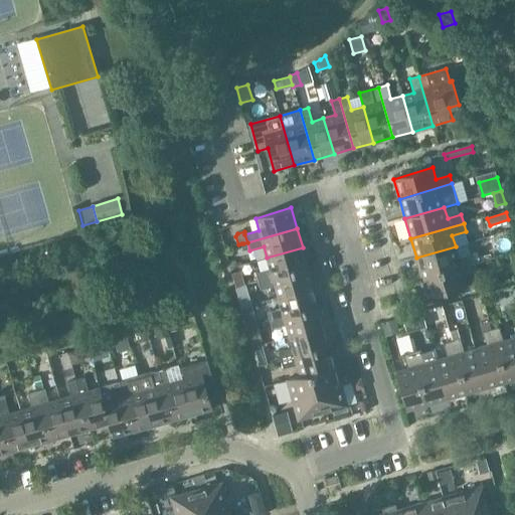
[(459,259),(456,246),(416,258),(421,278),(475,263),(473,254),(459,259)]
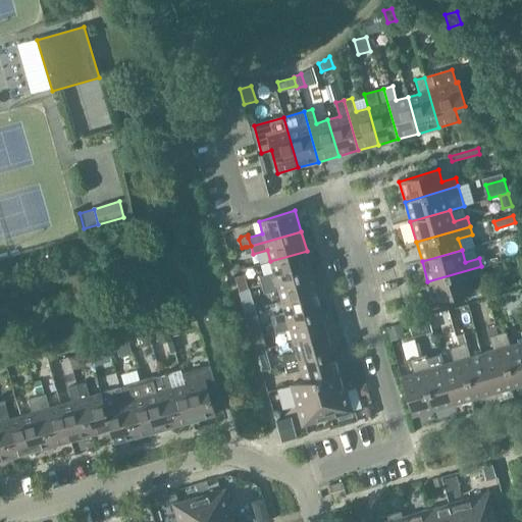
[(260,277),(262,285),(312,271),(307,251),(270,261),(273,273),(260,277)]
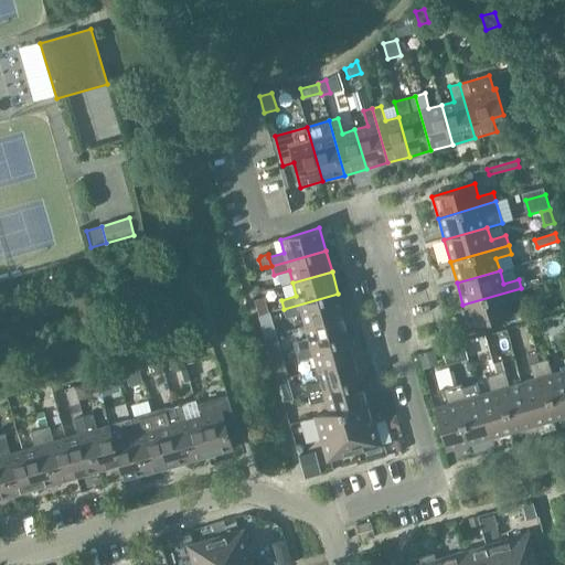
[(524,297),(521,288),(462,305),(469,327),(504,317),(512,315),(509,301),(524,297)]
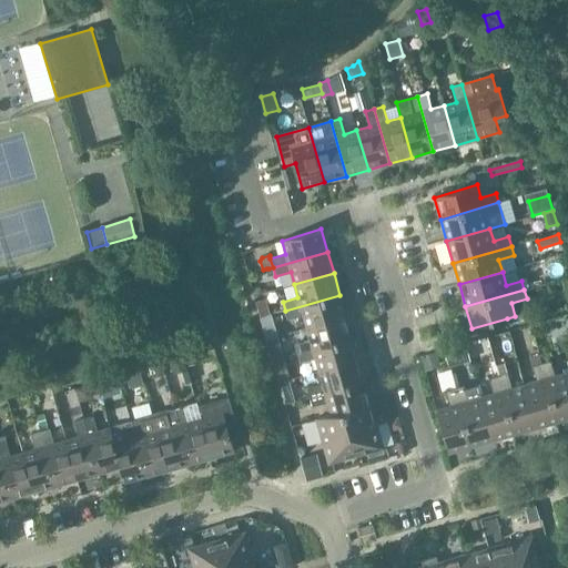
[(303,315),(306,328),(346,317),(340,295),(285,311),(287,320),(303,315)]
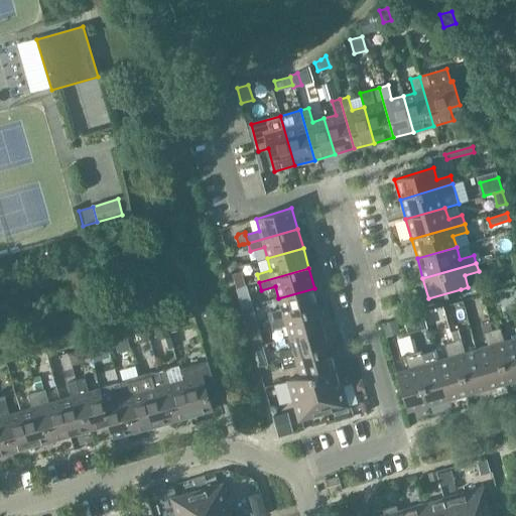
[(240,273),(233,275),(237,288),(244,286),(240,273)]
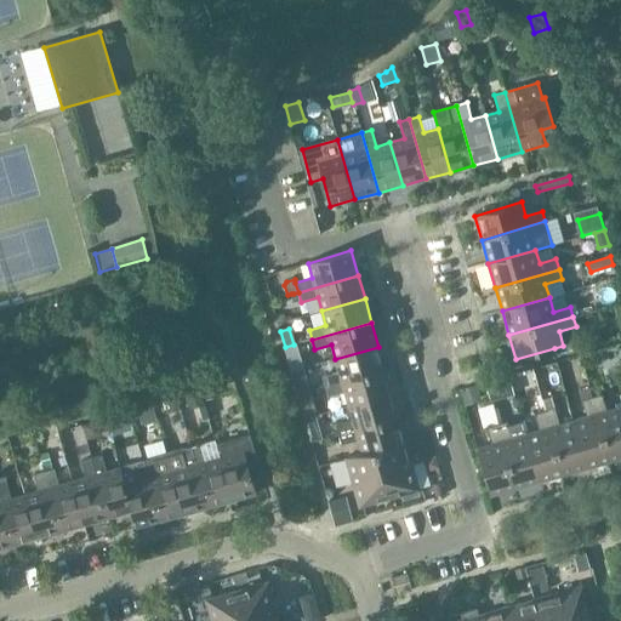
[(563,346),(554,348),(557,354),(573,351),(570,343),(563,346)]
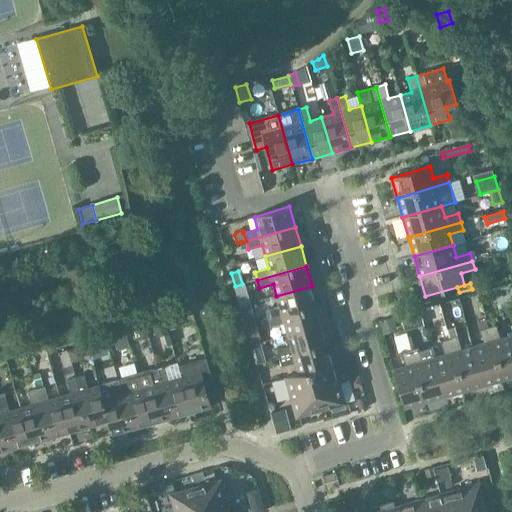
[(243,286),(235,288),(238,298),(246,296),(243,286)]
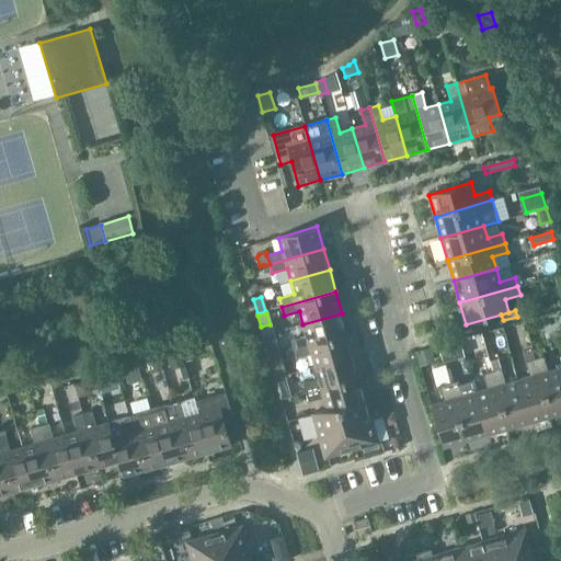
[(292,341),(294,350),(347,334),(342,313),(302,324),(307,336),(292,341)]
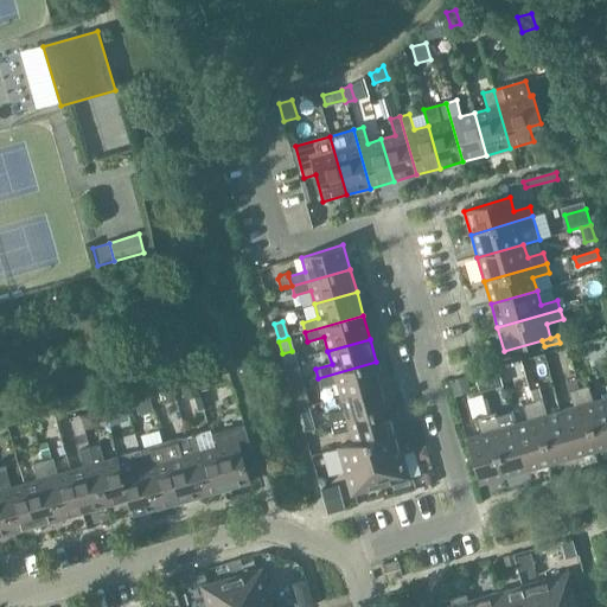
[(337,384),(342,397),(383,385),(376,362),(318,378),(321,388),(337,384)]
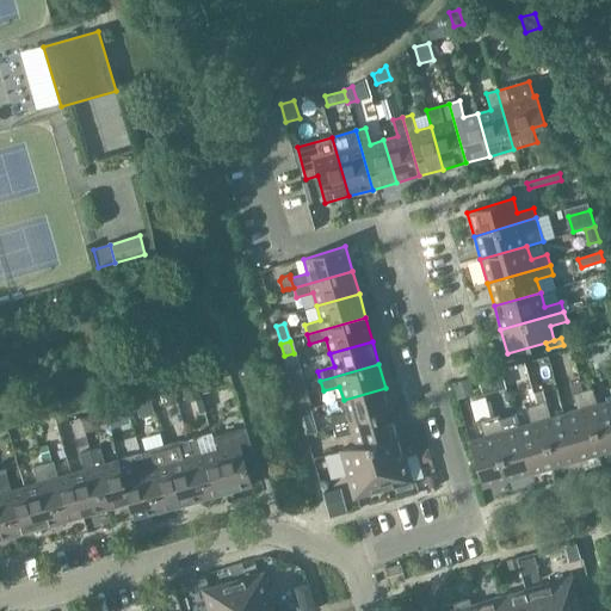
[(303,377),(291,381),(292,388),(306,384),(303,377)]
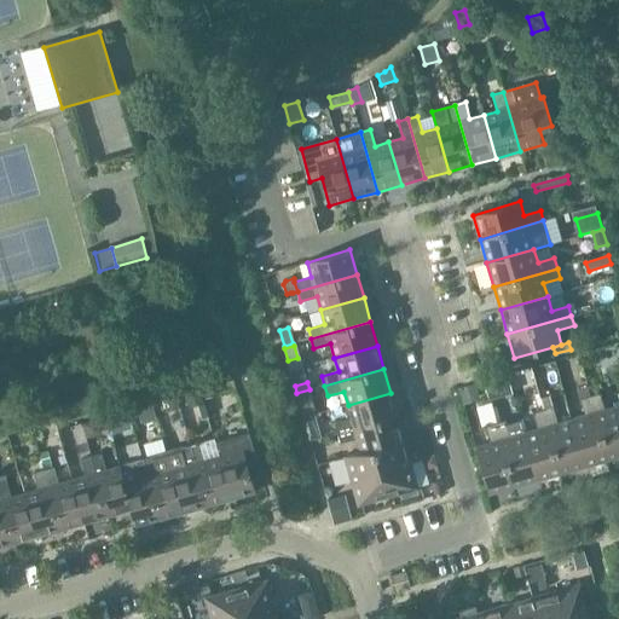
[(462,388),(460,388),(463,403),(480,398),(475,385),(462,388)]
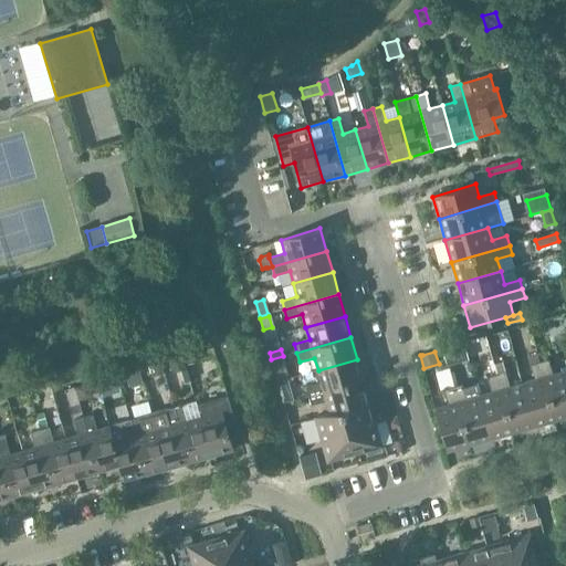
[(196,353),(186,356),(189,365),(199,362),(196,353)]
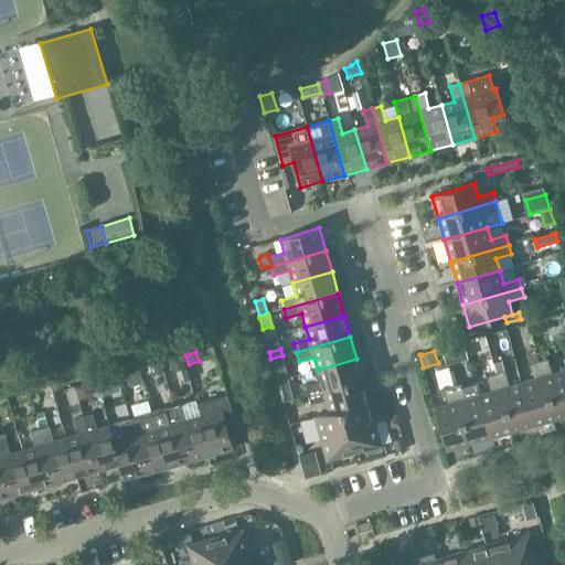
[(536,354),(528,356),(530,364),(539,362),(536,354)]
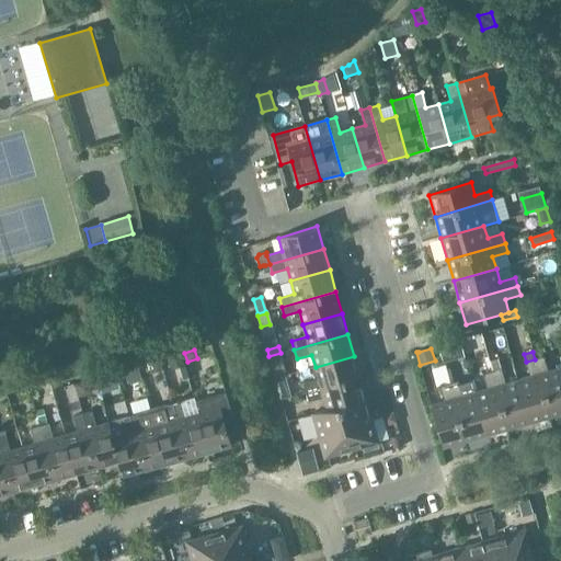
[(180,355),(169,358),(171,367),(183,364),(180,355)]
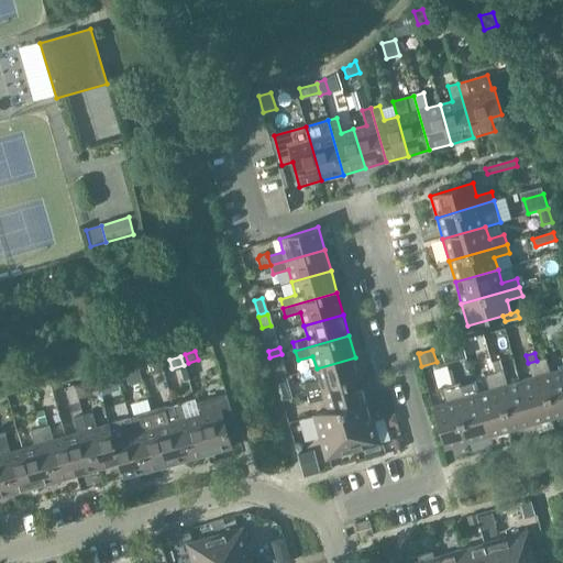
[(282,357),(271,361),(276,377),(287,374),(282,357)]
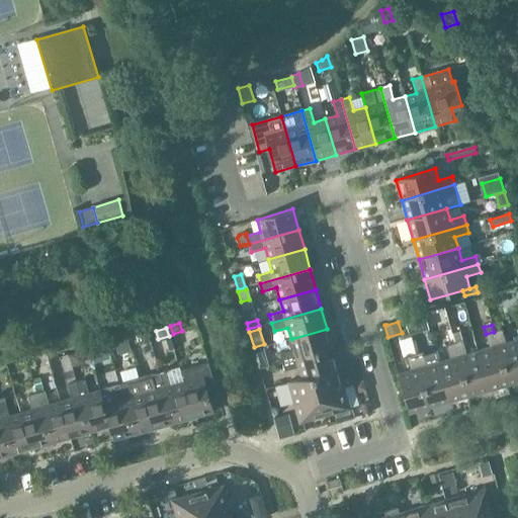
[(333,348),(327,329),(291,339),(294,350),(280,354),(282,362),(333,348)]
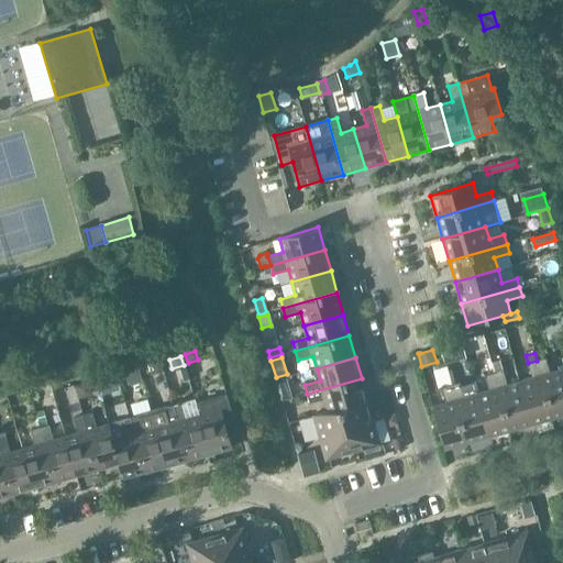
[(545,357),(537,361),(553,419),(562,416),(562,370),(550,373),(545,357)]
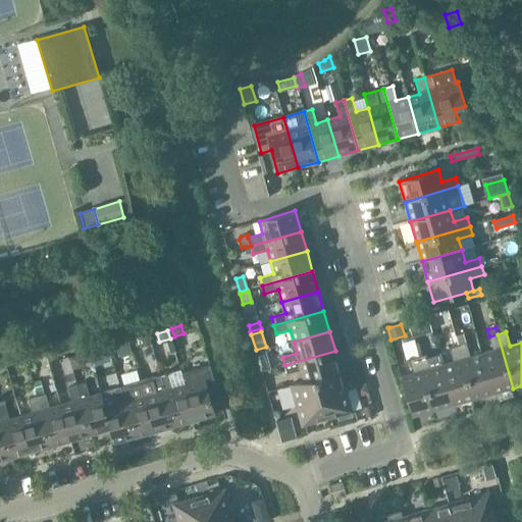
[(149,334),(138,337),(140,347),(151,344),(149,334)]
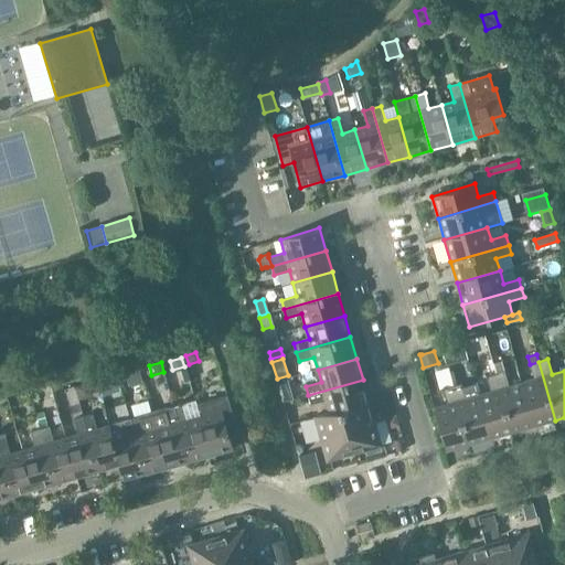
[(534,380),(521,383),(534,426),(555,420),(539,362),(530,364),(534,380)]
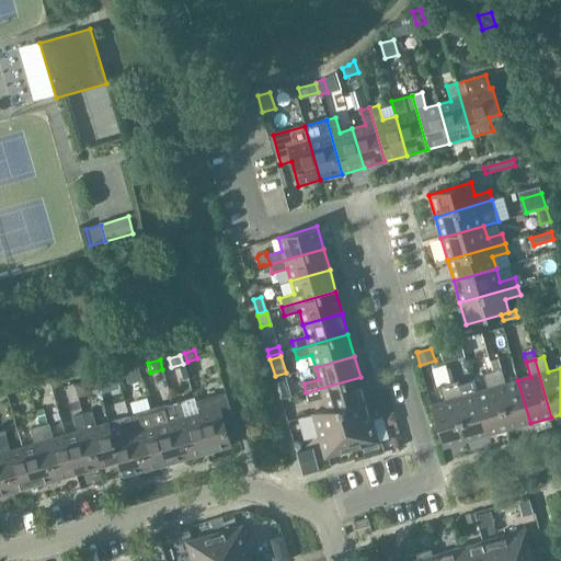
[(137,366),(125,369),(129,382),(140,379),(137,366)]
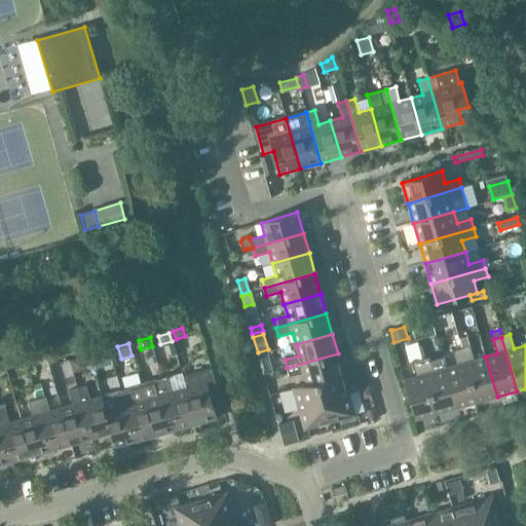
[(174,343),(168,344),(172,357),(177,354),(174,343)]
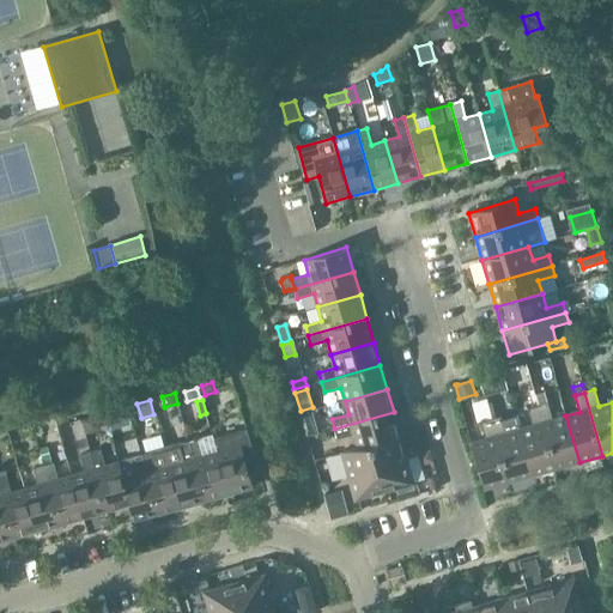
[(556,469),(580,462),(565,416),(552,419),(547,404),(538,406),(556,469)]
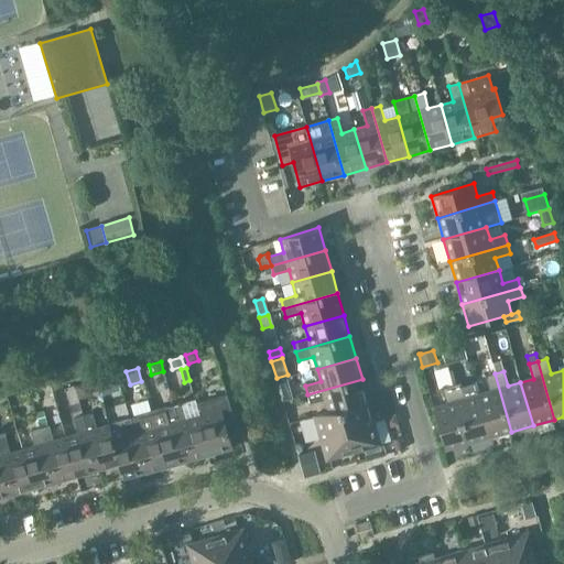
[(490,391),(477,394),(489,437),(511,432),(495,373),(486,376),(490,391)]
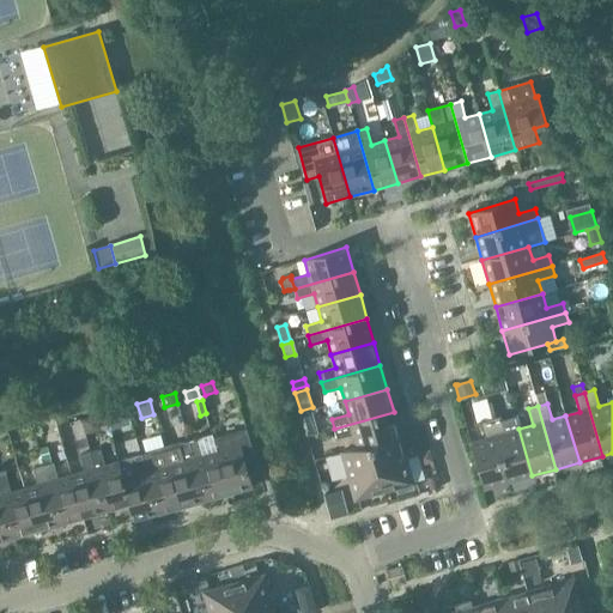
[(126,407),(117,410),(121,425),(131,423),(126,407)]
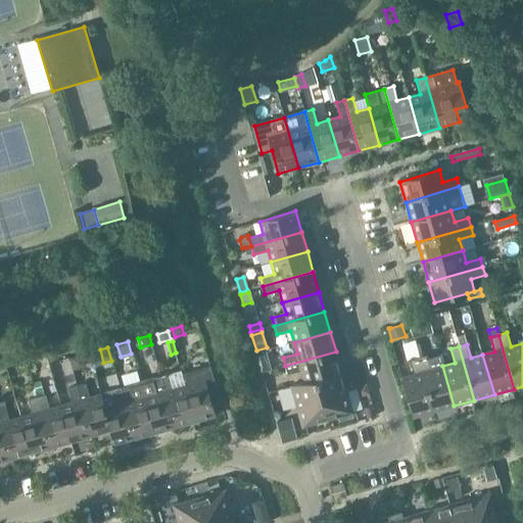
[(20,351),(4,355),(7,367),(22,362),(20,351)]
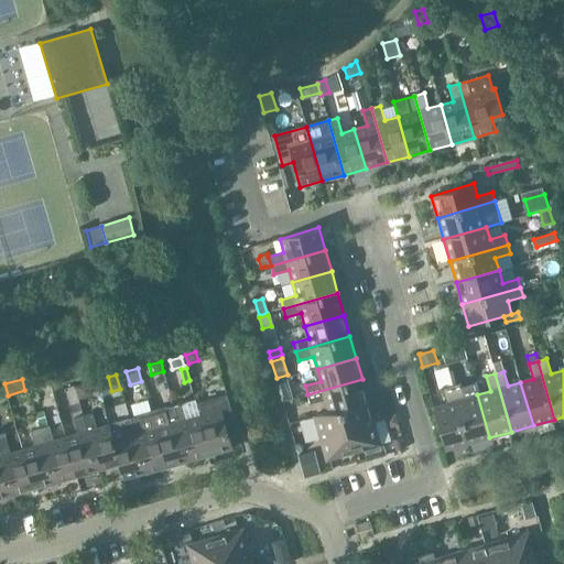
[(329,412),(342,409),(368,401),(362,379),(307,394),(311,404),(326,400),(329,412)]
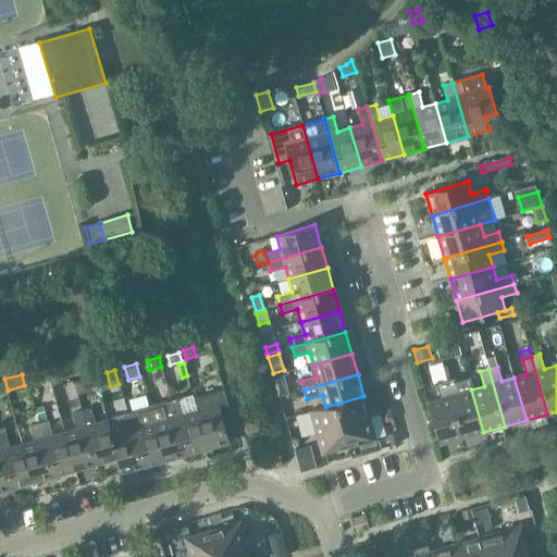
[(87,379),(75,382),(78,394),(90,391),(87,379)]
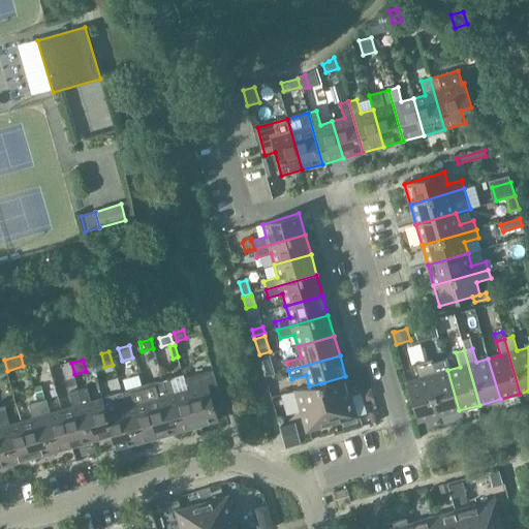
[(432,360),(424,362),(439,416),(459,410),(447,370),(436,374),(432,360)]
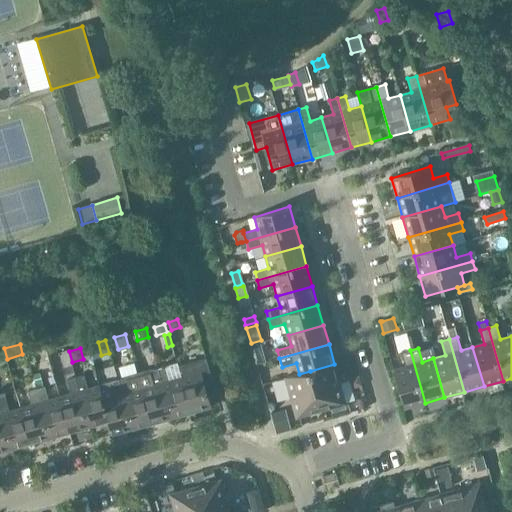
[(404,409),(425,403),(410,350),(401,353),(405,366),(393,370),(404,409)]
